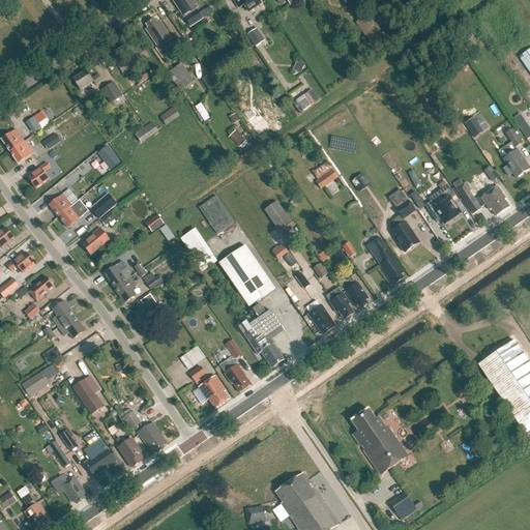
[(174,0),(173,1),(192,27),(203,20),(197,9),(201,7),(197,1),(198,0),(174,0)]
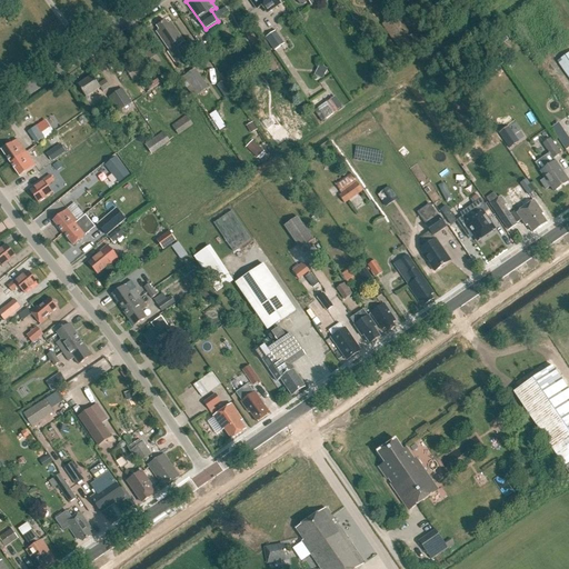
[(251,0),(251,1),(258,10),(265,6),(269,12),(281,5),(278,0),(251,0)]
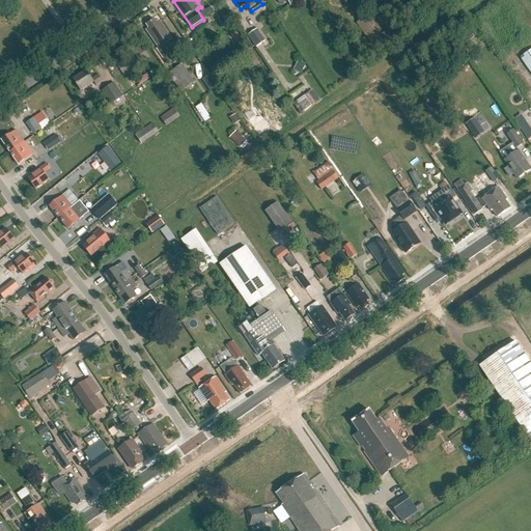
[(368,16),(359,22),(384,57),(393,51),(368,16)]
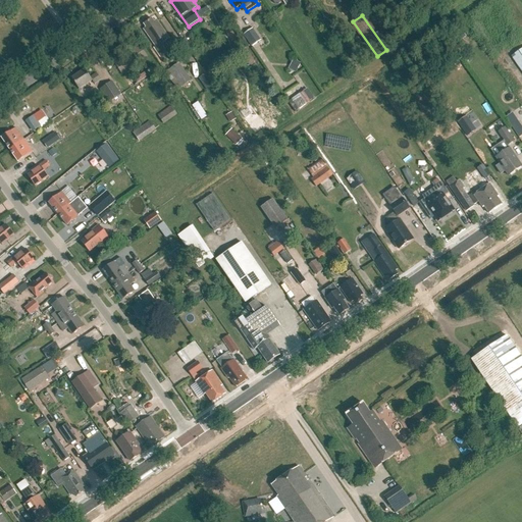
[(144,30),(156,47),(154,48),(160,57),(170,50),(164,42),(169,39),(157,20),(154,22),(152,19),(144,24),(146,29),(144,30)]
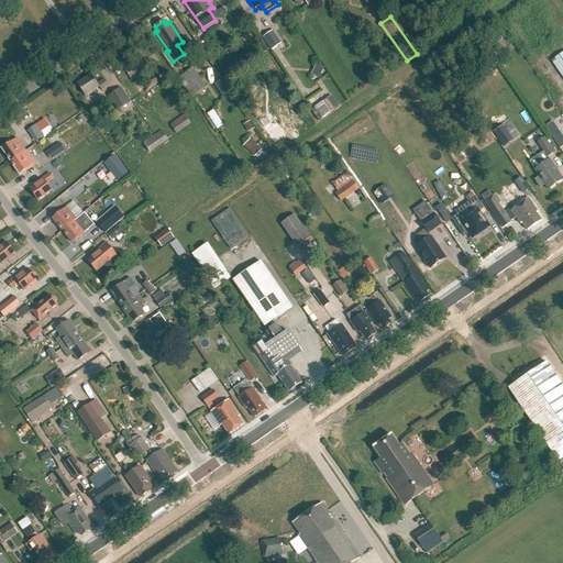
[(276,29),(265,36),(275,50),(285,43),(276,29)]
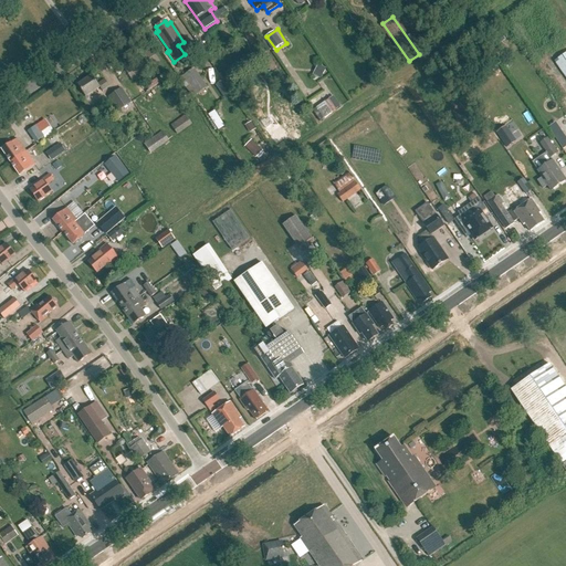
[(565,54),(555,62),(565,77),(565,54)]
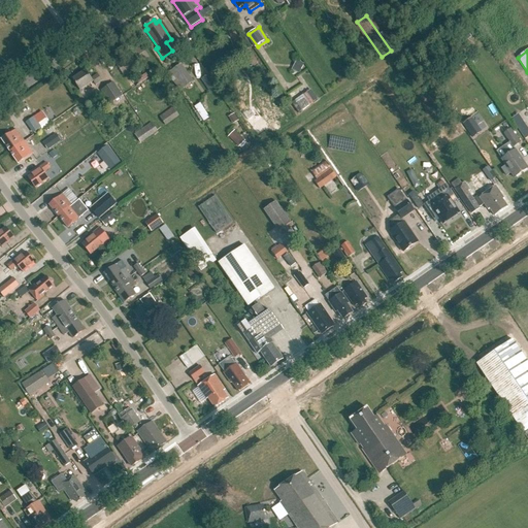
[(293,71),(299,74),(304,65),(298,61),(293,71)]
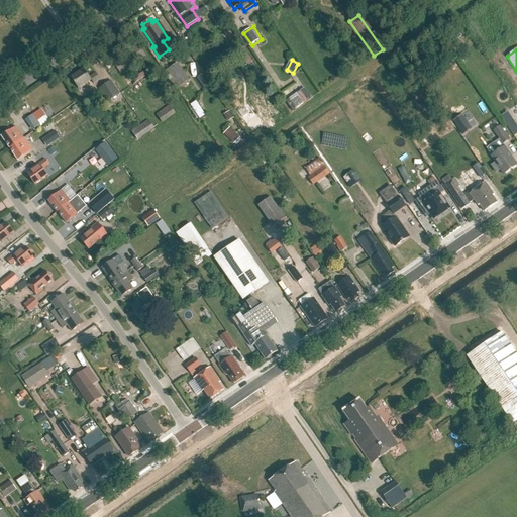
[(190,80),(178,63),(168,69),(180,87),(190,80)]
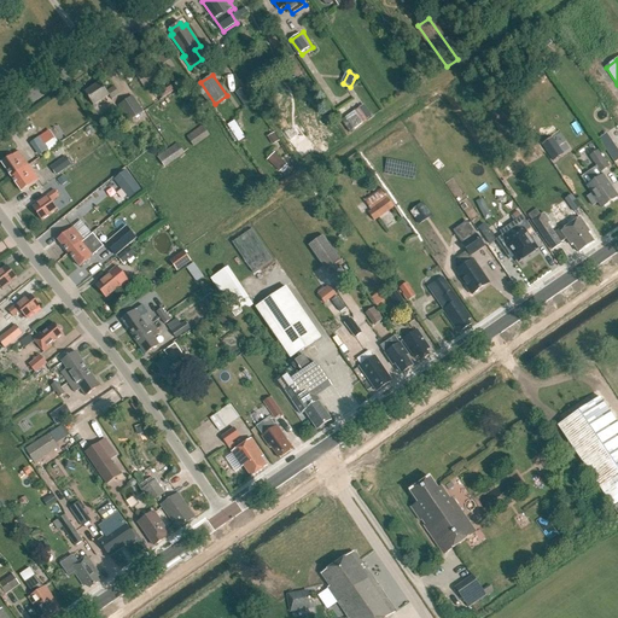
[(109,95),(111,99),(120,94),(115,87),(108,93),(100,83),(86,93),(94,106),(109,95)]
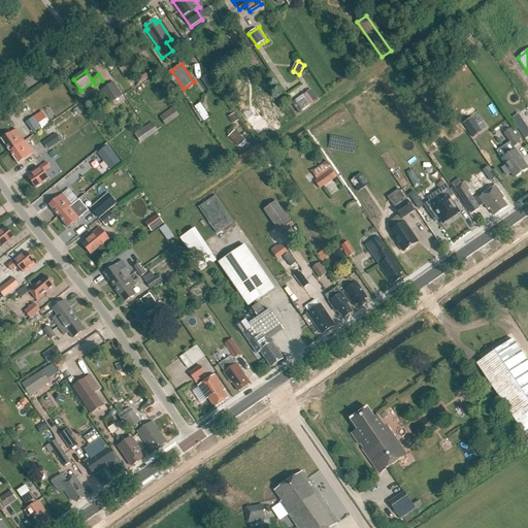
[(217,88),(208,75),(201,79),(210,93),(217,88)]
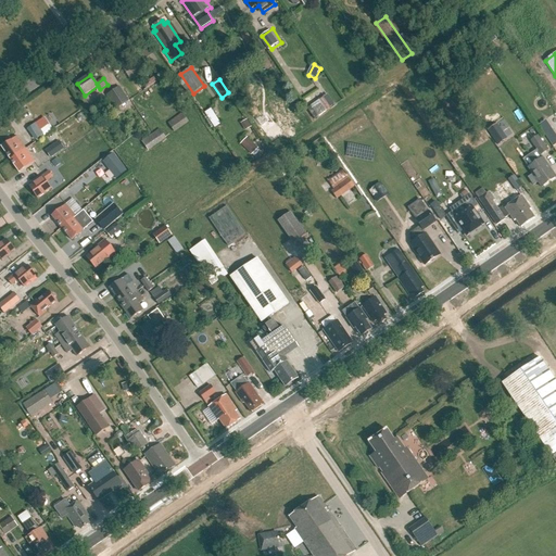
[(116,110),(128,101),(119,87),(106,96),(116,110)]
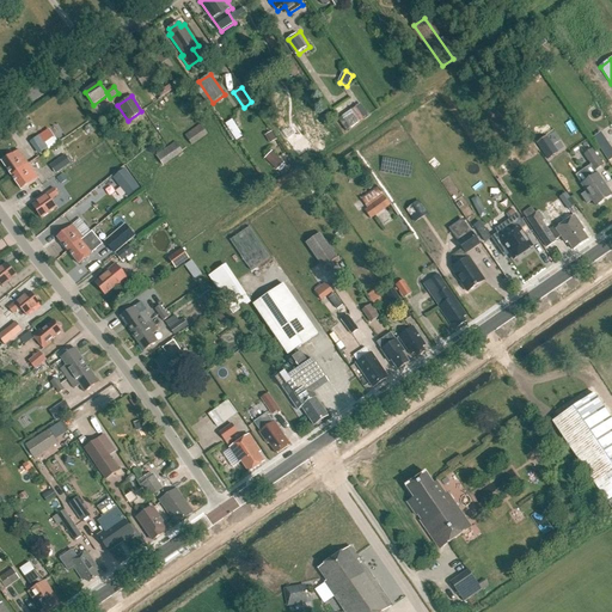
[(335,117),(344,128),(360,115),(350,104),(335,117)]
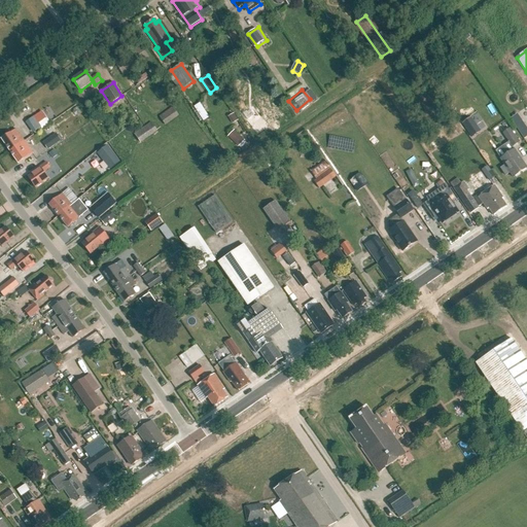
[(210,118),(200,103),(195,107),(204,121),(210,118)]
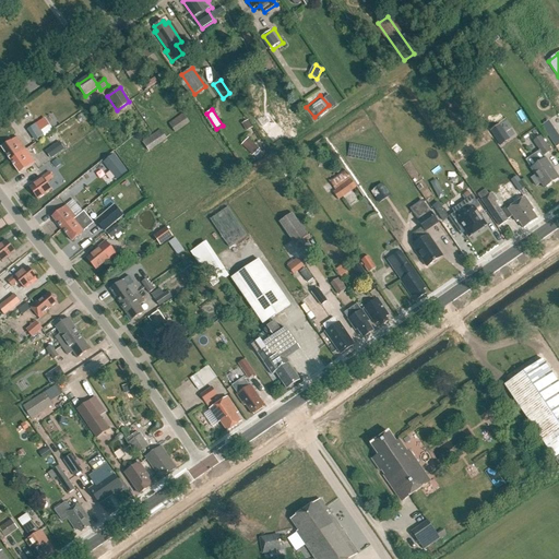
[(183,114),(169,125),(176,134),(190,123),(183,114)]
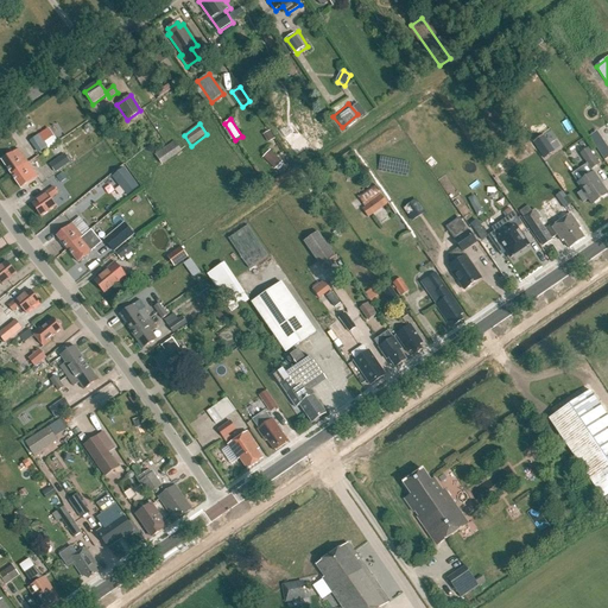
[(544,159),(555,152),(544,137),(533,144),(544,159)]
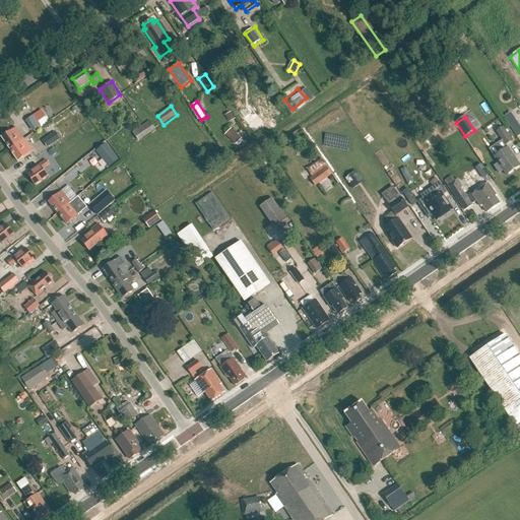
[(519,127),(515,120),(508,125),(517,137),(519,135),(519,127)]
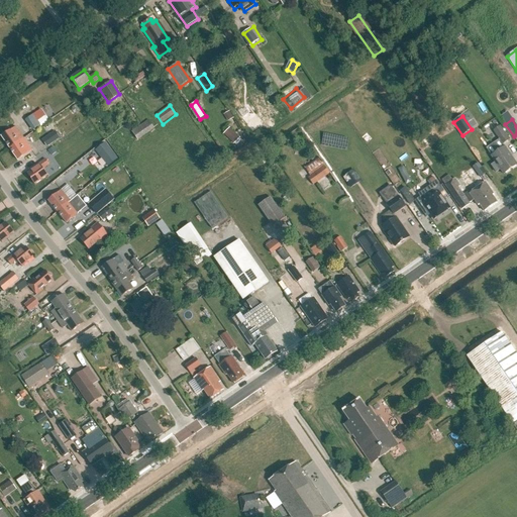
[(148,120),(132,131),(138,140),(154,129),(148,120)]
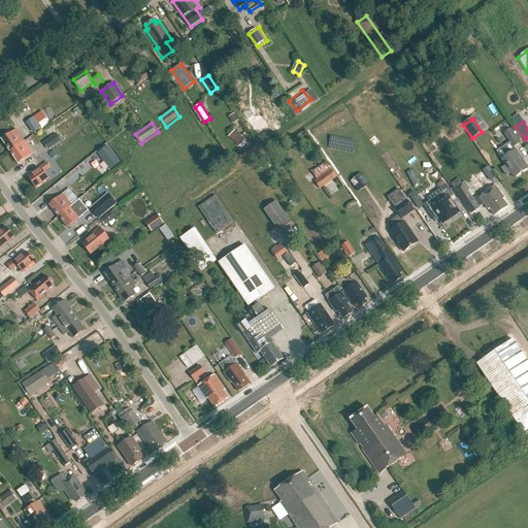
[(510,129),(503,133),(514,147),(520,143),(510,129)]
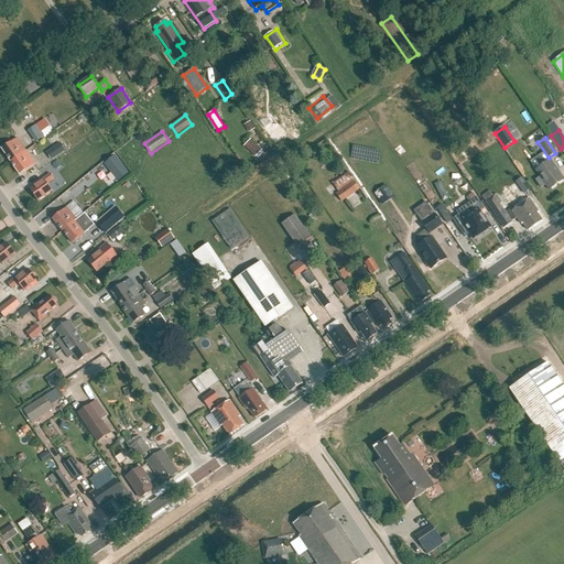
[(2,150),(11,162),(26,152),(18,139),(2,150)]
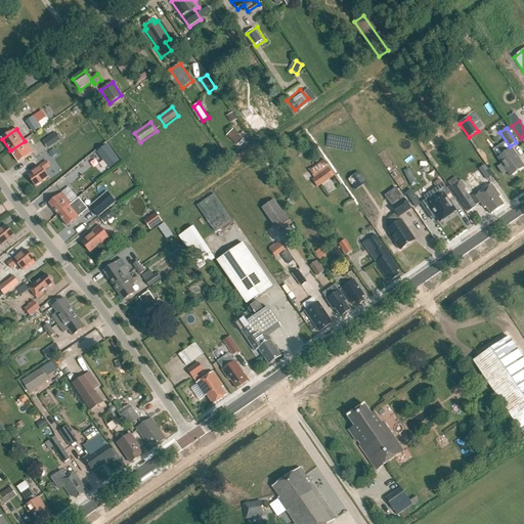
[(244,140),(236,132),(229,138),(236,146),(244,140)]
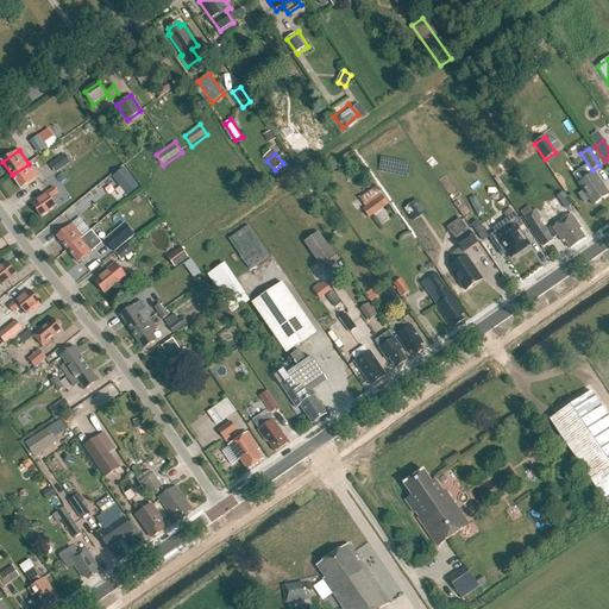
[(12,175),(22,189),(38,179),(29,164),(12,175)]
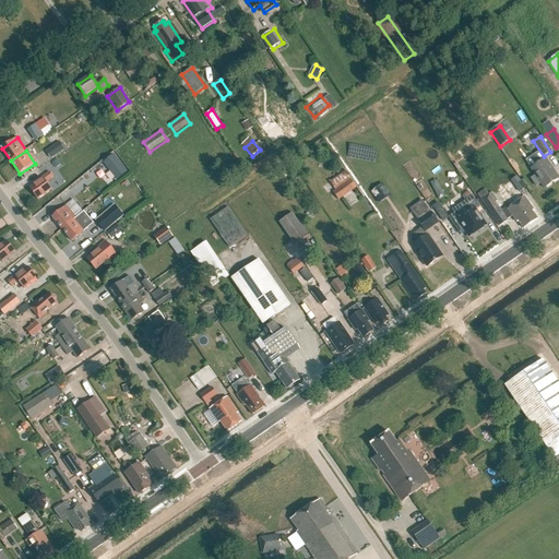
[(104,164),(117,180),(127,173),(114,155),(104,164)]
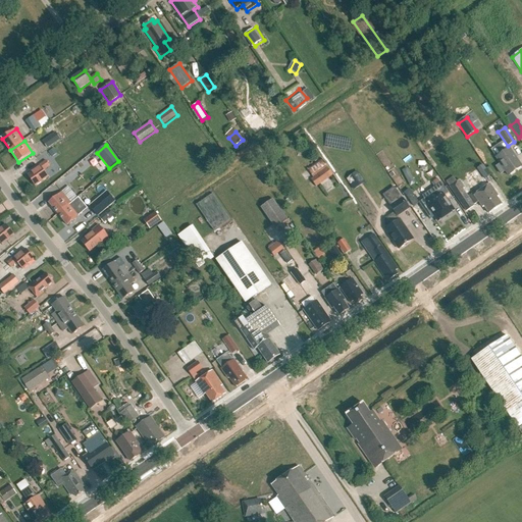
[(509,148),(496,157),(501,164),(496,167),(501,174),(505,171),(509,176),(521,166),(509,148)]
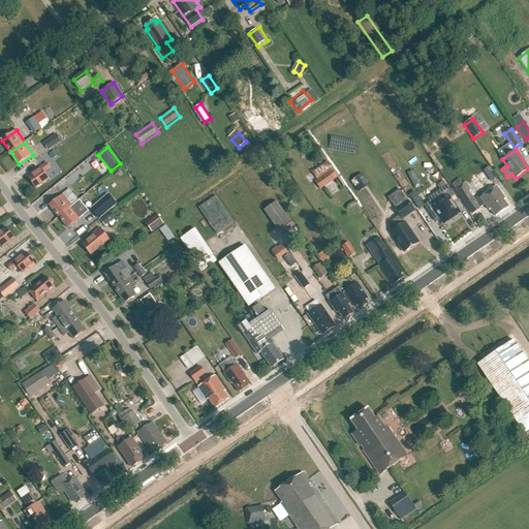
[(310,170),(313,176),(327,167),(323,162),(310,170)]
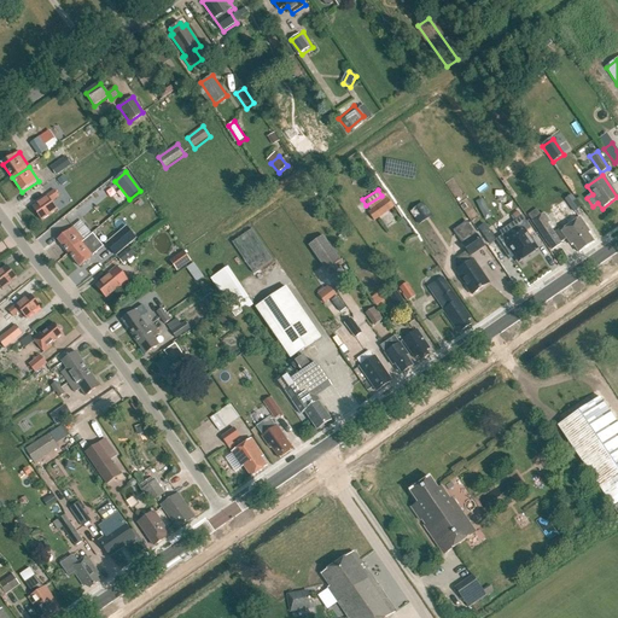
[(33,208),(42,221),(58,210),(52,203),(59,197),(54,191),(47,196),(48,198),(33,208)]
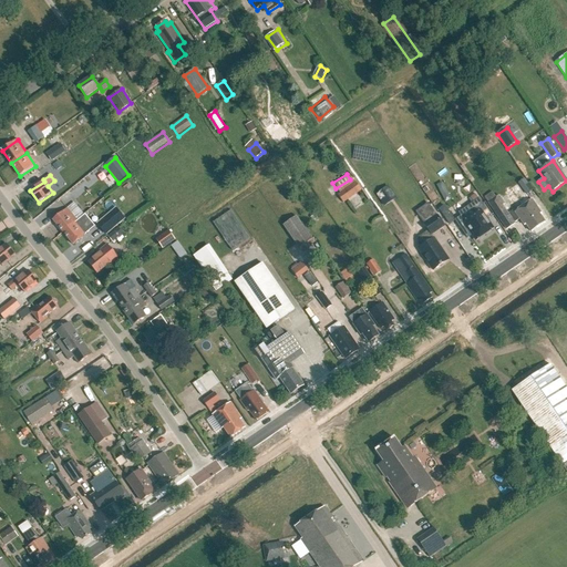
[(524,179),(518,184),(526,195),(532,191),(524,179)]
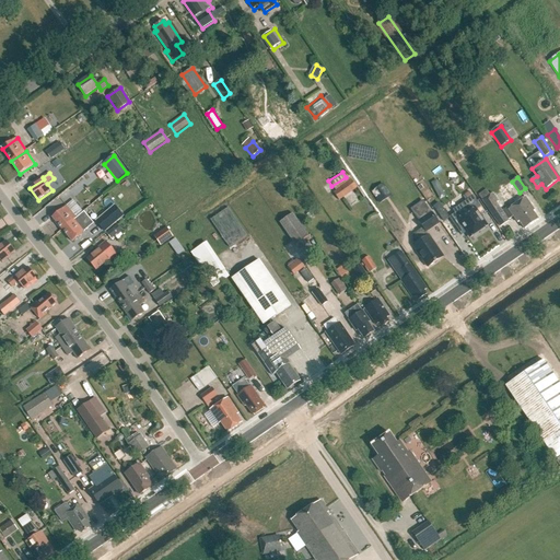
[(357,188),(350,178),(331,191),(338,201),(357,188)]
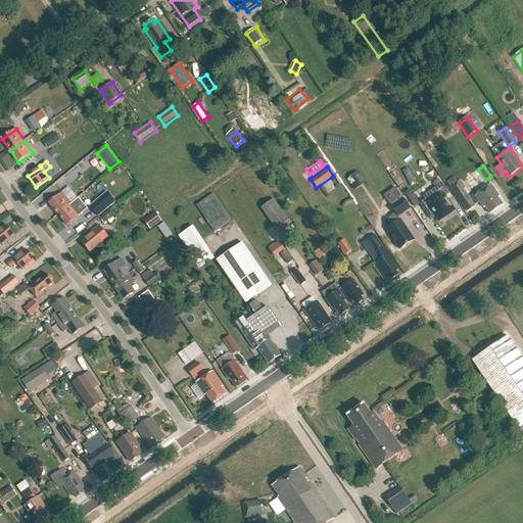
[(420,203),(424,208),(428,205),(440,222),(455,212),(444,196),(448,193),(441,184),(438,179),(434,182),(437,187),(423,196),(425,199),(420,203)]
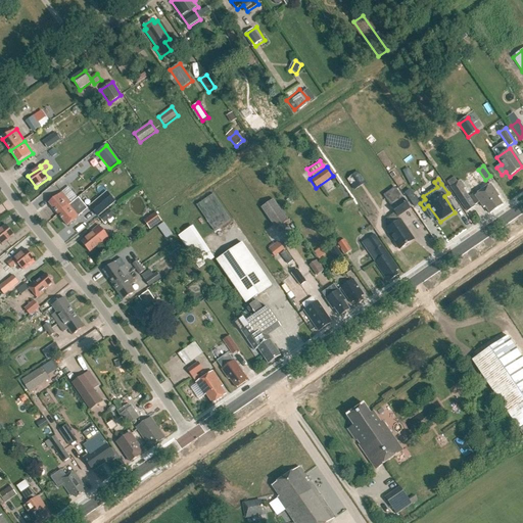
[(489,215),(503,205),(498,198),(500,197),(490,185),(475,196),(470,199),(463,189),(465,188),(460,180),(450,187),(467,211),(475,206),(480,202),(483,208),(485,207),(489,214),(489,215)]
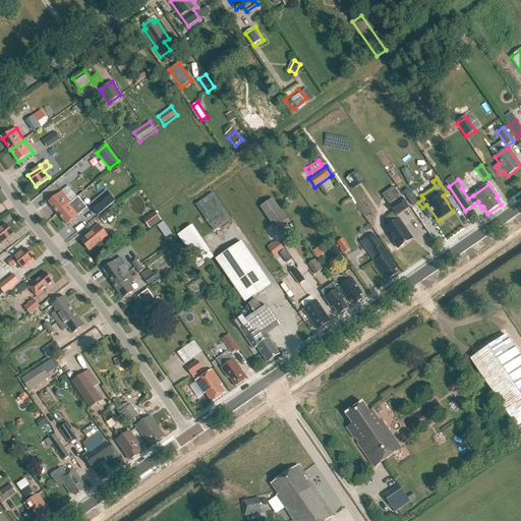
[(408,188),(403,192),(413,207),(418,203),(408,188)]
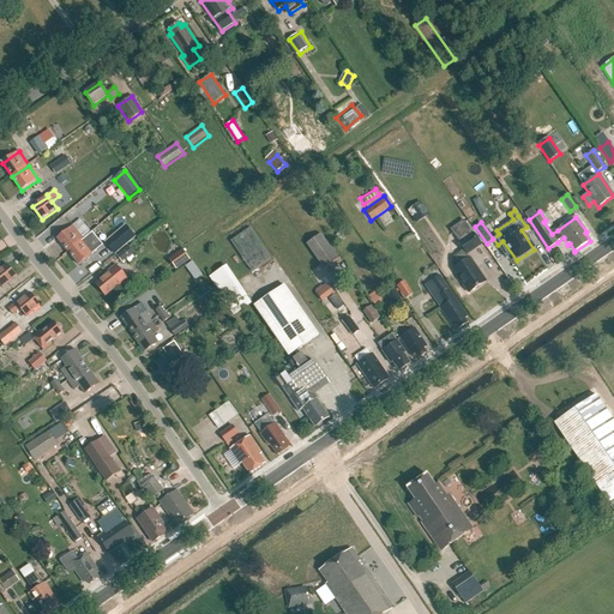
[(73,226),(58,239),(68,252),(84,240),(73,226)]
